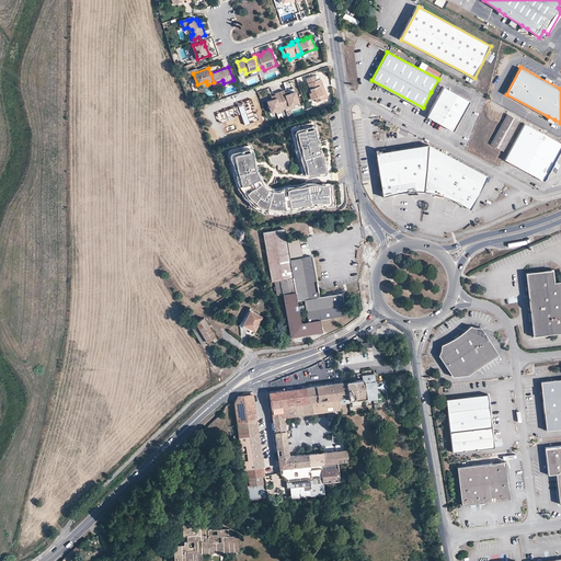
[(320,86),(318,80),(317,80),(316,76),(307,79),(309,88),(306,89),(307,93),(308,92),(310,99),(315,96),(316,101),(324,99),(320,88),(320,89),(319,86),(320,86)]
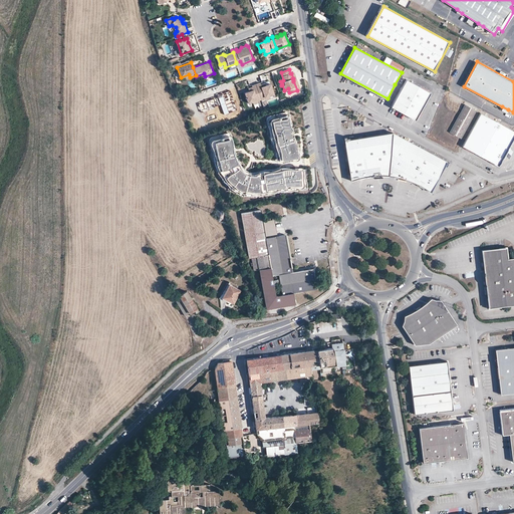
[(293,72),(291,73),(293,78),(292,78),(293,81),(293,80),(297,90),(299,89),(293,72)]
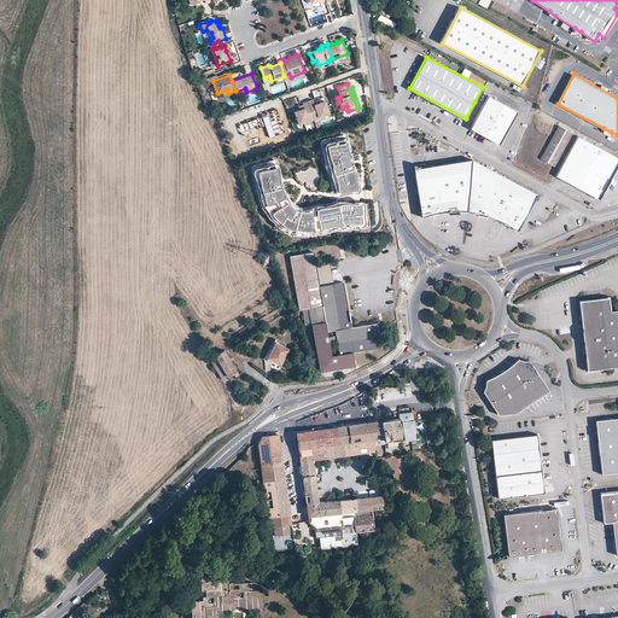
[(518,110),(488,94),(470,128),(500,144),(518,110)]
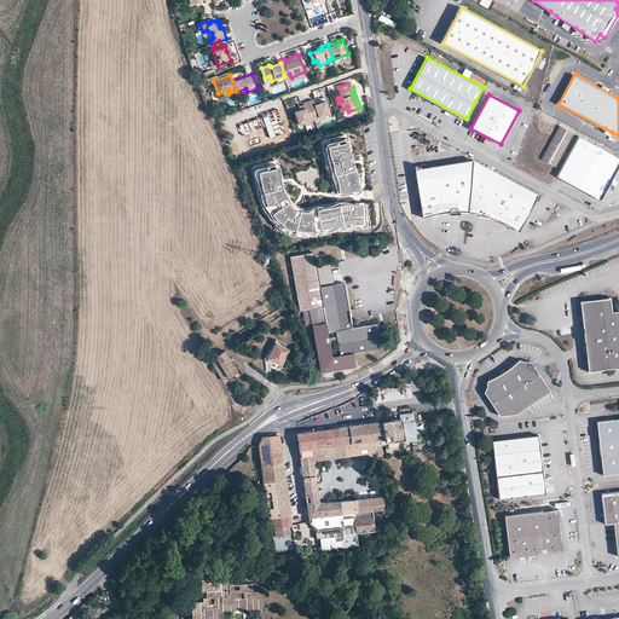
[(324,115),(329,114),(325,100),(319,103),(314,104),(313,102),(313,99),(308,102),(314,120),(314,121),(319,119),(319,117),(324,115)]
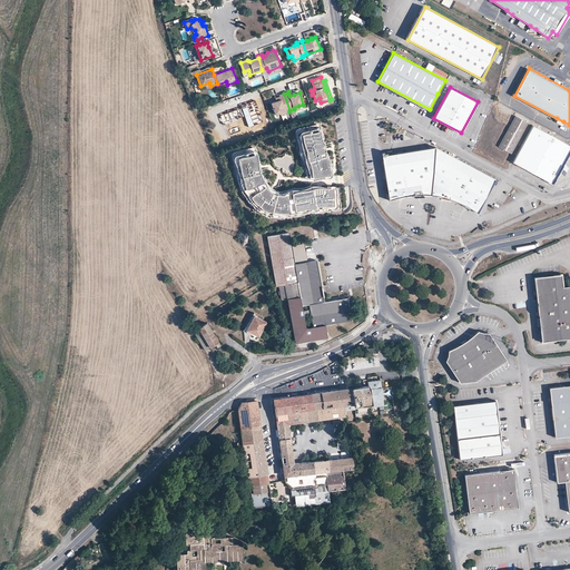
[(290,110),(284,94),(279,95),(279,96),(281,99),(276,101),(271,104),(275,115),(279,112),(285,111),(285,112),(290,110)]
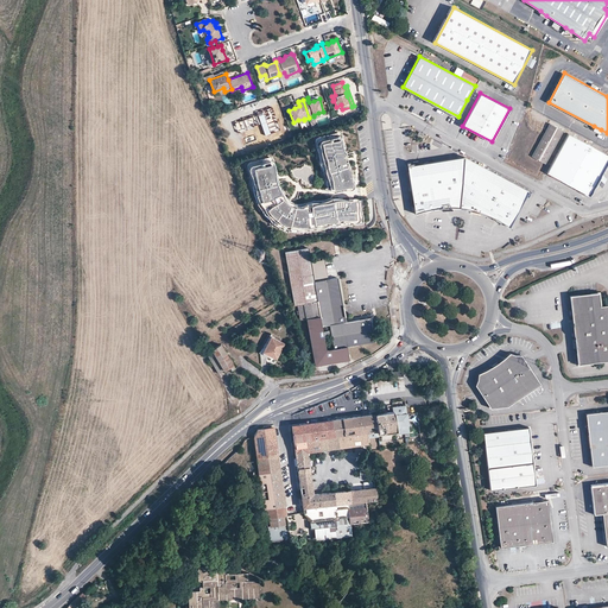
[(255,115),(234,122),(236,131),(261,124),(265,133),(276,128),(268,108),(254,113),(255,115)]
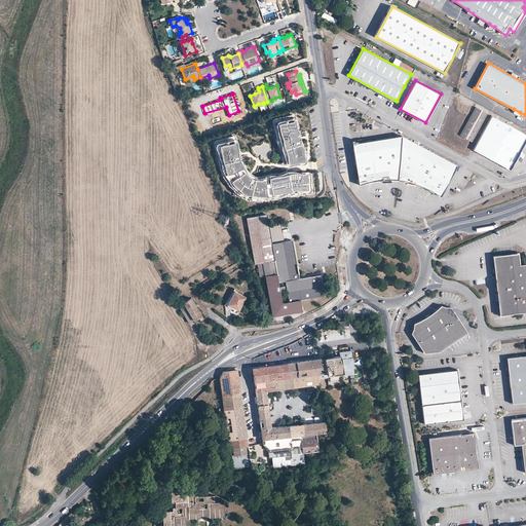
[(487,112),(476,106),(460,135),(472,141),(487,112)]
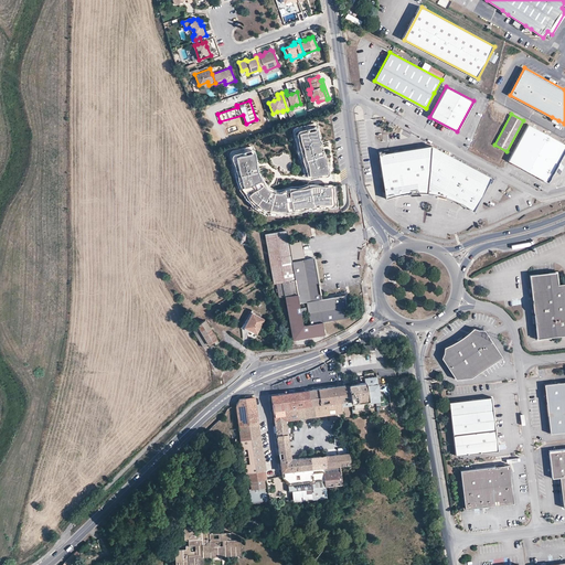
[(564,150),(564,144),(528,124),(513,150),(508,160),(548,182),(564,150)]
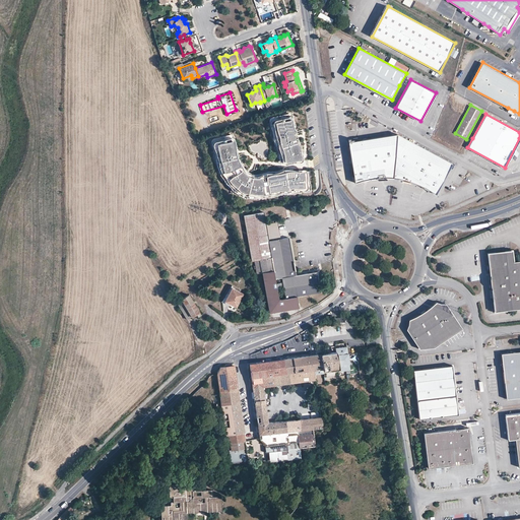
[(276,143),(281,163),(303,156),(302,151),(299,139),(291,116),(270,121),(276,143)]
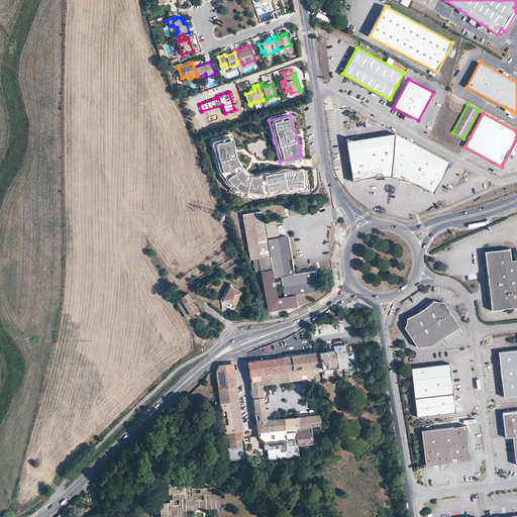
[(346,140),(352,181),(362,178),(366,177),(373,176),(382,176),(387,176),(394,176),(399,177),(406,179),(414,182),(420,184),(425,187),(433,191),(448,162),(395,132),(346,140)]
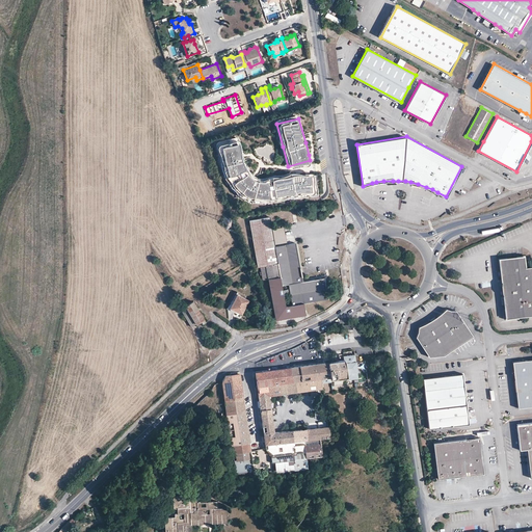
[(238,142),(220,147),(227,170),(229,176),(243,169),(240,158),(238,142)]
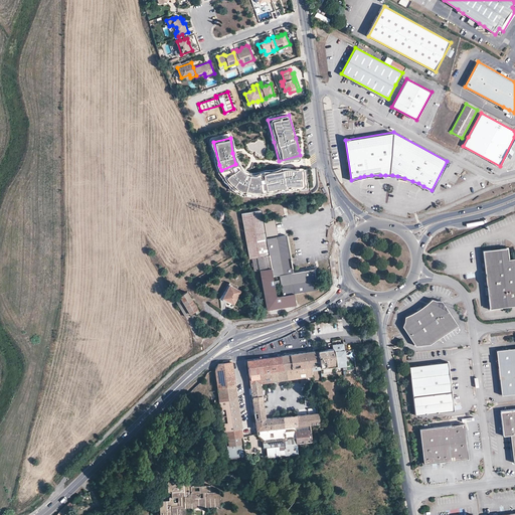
[(238,167),(224,177),(227,182),(234,188),(240,191),(261,192),(259,175),(255,176),(248,175),(243,173),(238,167)]
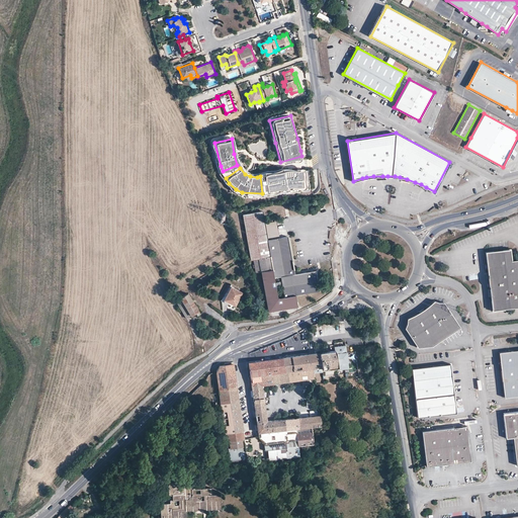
[(290,170),(283,171),(286,187),(303,186),(301,170),(290,170)]
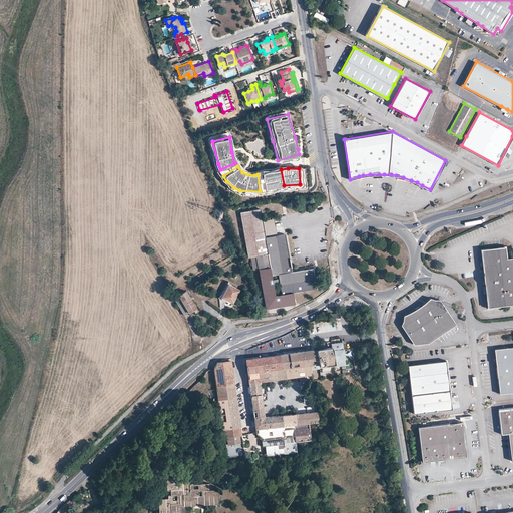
[(281,169),(263,173),(266,189),(284,185),(281,169)]
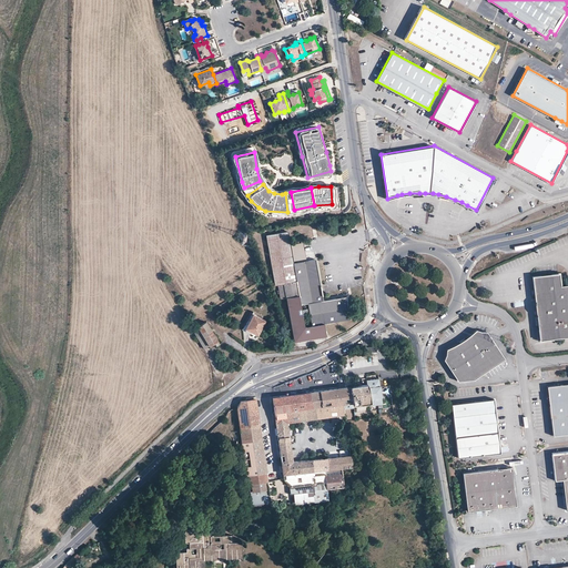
[(291,244),(287,231),(266,234),(275,284),(283,283),(283,284),(285,297),(286,297),(294,341),(326,335),(324,323),(350,317),(345,296),(323,300),(315,259),(294,263),(293,261),(291,244)]
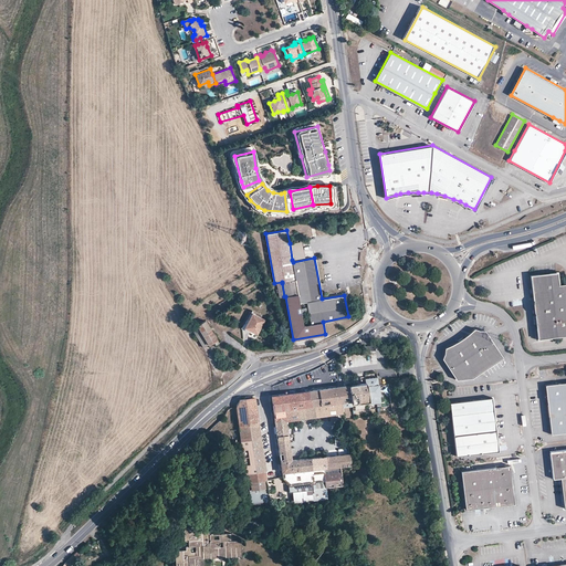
[(301,241),(290,243),(292,260),(304,257),(301,241)]
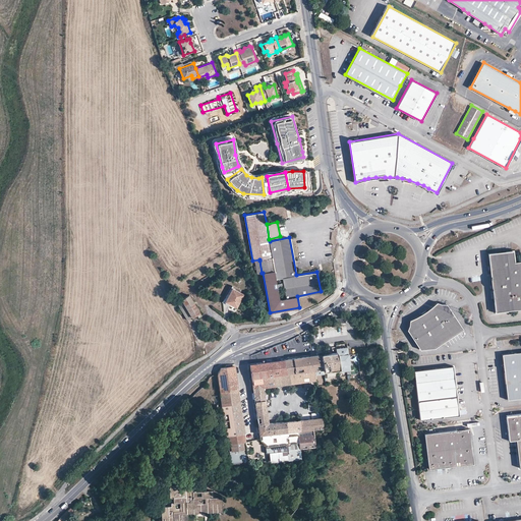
[(496,250),(486,252),(487,264),(489,263),(490,276),(489,279),(490,287),(491,289),(494,301),(491,301),(494,313),(503,312),(502,310),(520,307),(520,261),(513,262),(513,258),(515,258),(513,249),(505,250),(505,251),(497,252),(496,250)]
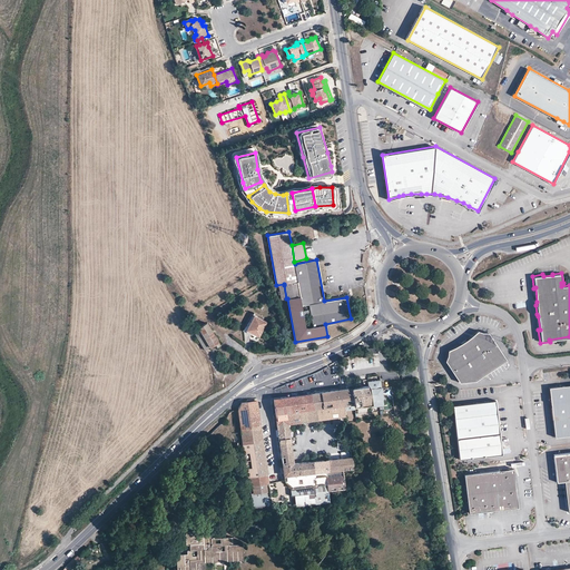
[(266,322),(254,315),(246,330),(258,336),(266,322)]
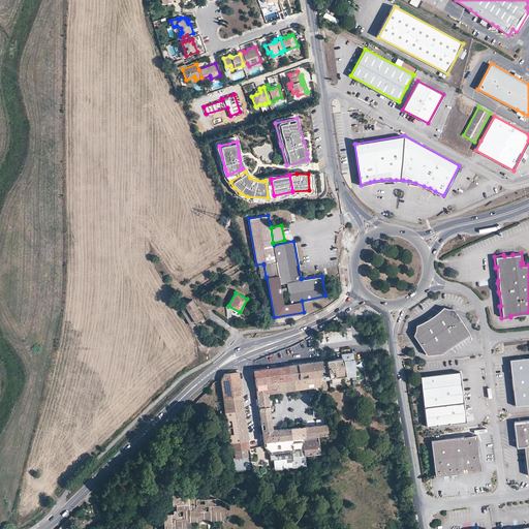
[(192,300),(184,304),(194,321),(200,319),(201,320),(204,319),(192,300)]
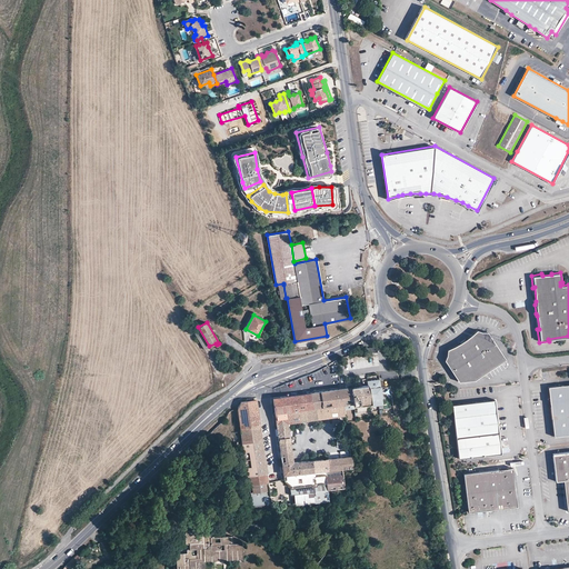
[(472,380),(496,365),(505,359),(486,331),(481,332),(476,329),(469,336),(461,341),(452,346),(446,349),(446,356),(443,360),(450,369),(458,381),(472,380)]
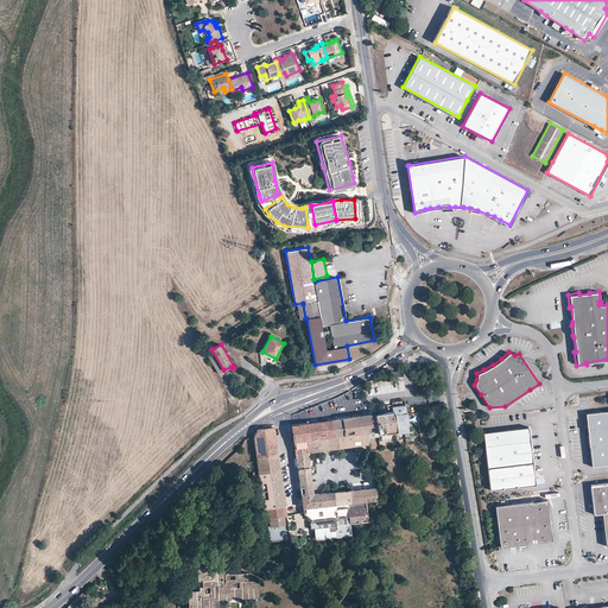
[(607,410),(586,413),(591,466),(607,463),(607,410)]
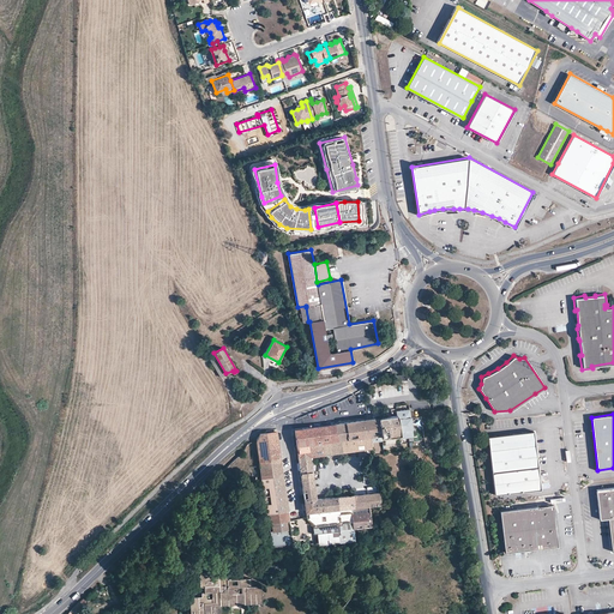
[(397,415),(378,417),(380,434),(380,437),(384,437),(397,434),(399,434),(399,431),(397,419),(397,415)]
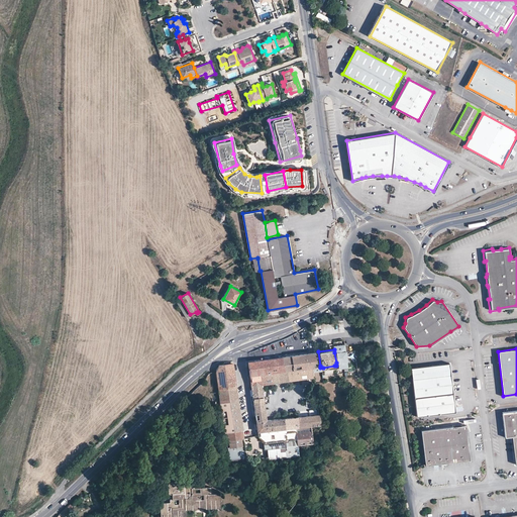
[(346,350),(345,350),(334,352),(336,363),(347,362),(346,350)]
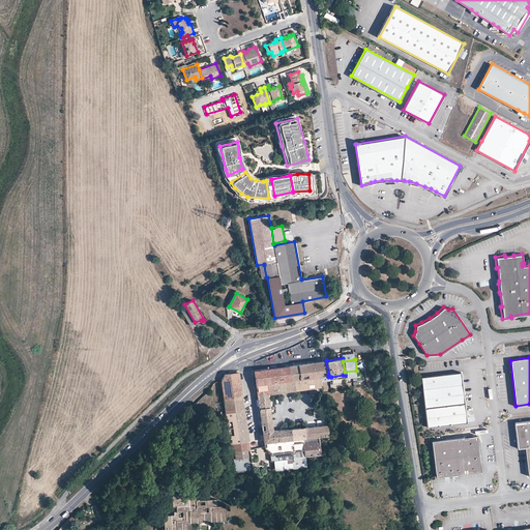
[(326,360),(316,361),(302,363),(288,365),(290,376),(291,376),(292,379),(320,375),(320,376),(328,375),(326,360)]
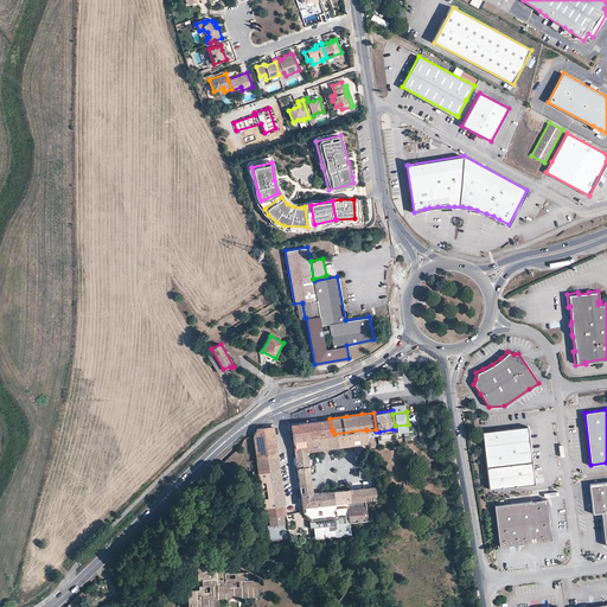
[(308,422),(292,425),(292,430),(294,443),(294,449),(306,448),(307,451),(313,451),(315,451),(321,449),(327,448),(328,448),(332,448),(336,447),(334,434),(333,430),(332,430),(330,419),(308,422)]
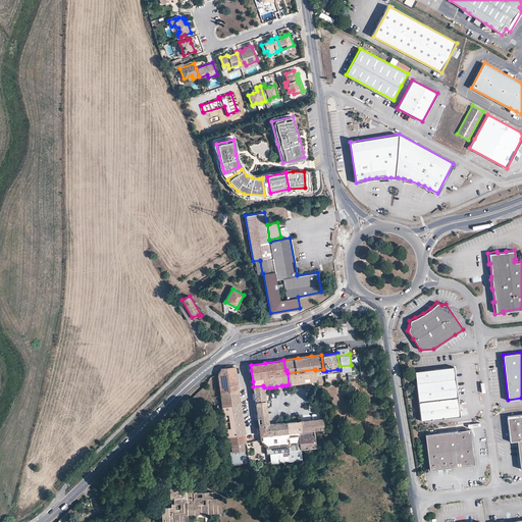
[(454,366),(414,371),(420,420),(459,416),(454,366)]
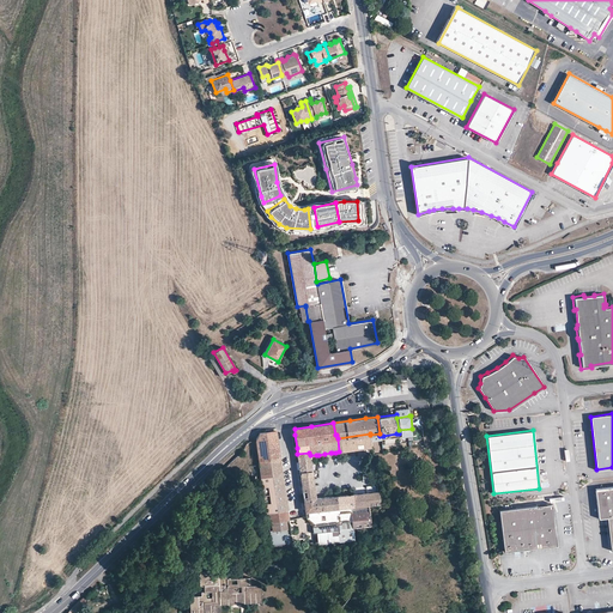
[(259,434),(256,438),(255,439),(259,461),(280,459),(278,445),(275,431),(259,434)]
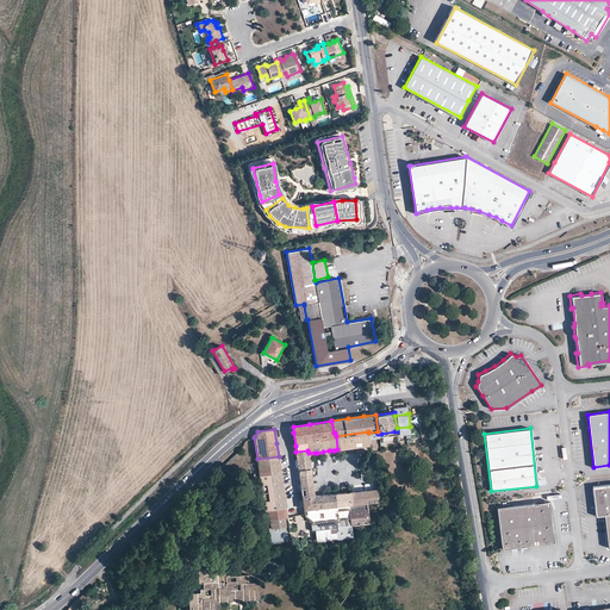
[(368,431),(336,436),(337,449),(354,447),(369,444),(369,439),(368,433),(368,431)]
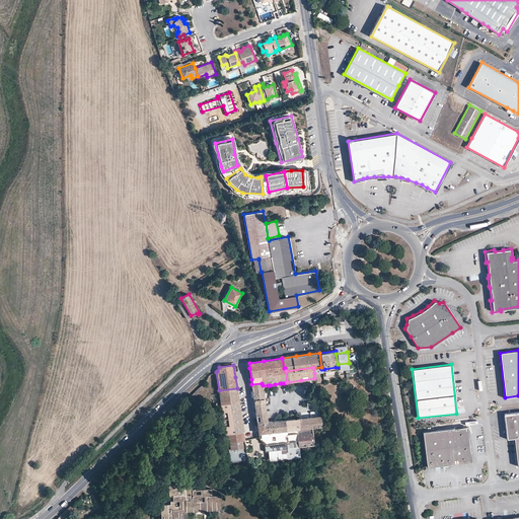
[(263,387),(263,385),(262,383),(251,384),(253,399),(265,398),(264,395),(263,390),(263,388),(263,387)]
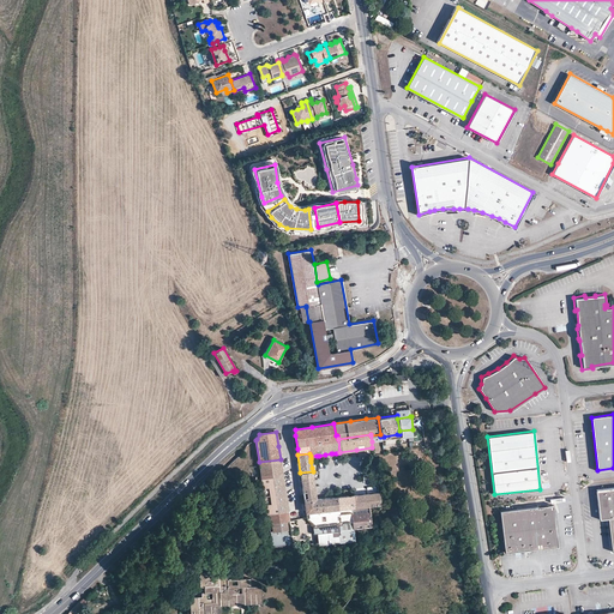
[(281,459),(259,462),(262,479),(283,476),(282,467),(281,459)]
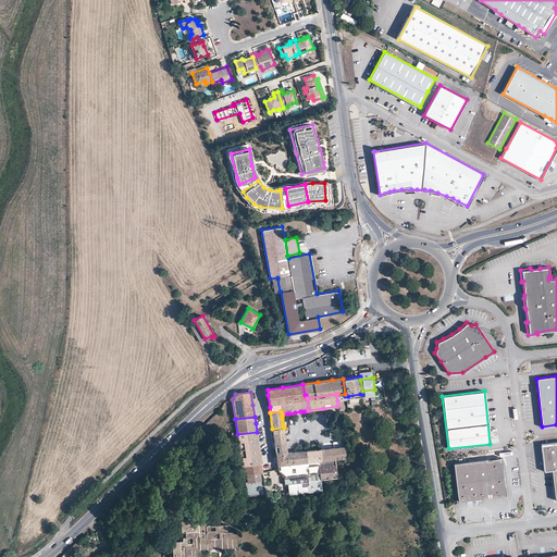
[(257,432),(237,434),(238,442),(243,466),(261,462),(260,454),(258,440),(257,432)]
